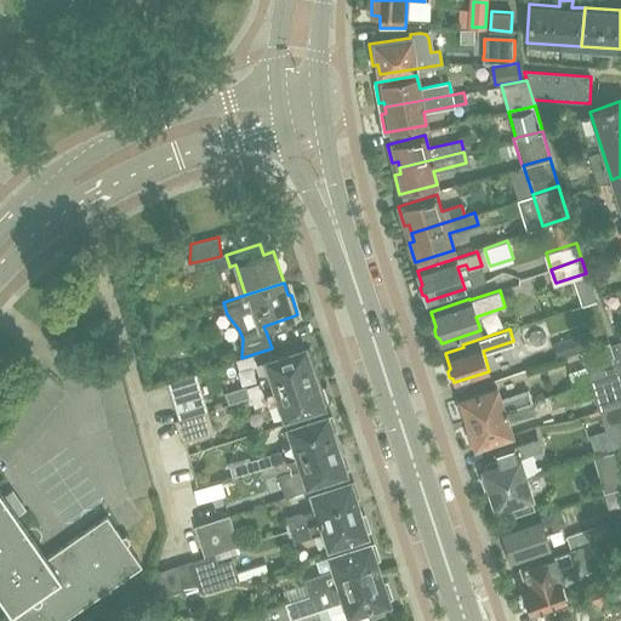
[(559,358),(580,352),(592,348),(587,334),(556,345),(559,358)]
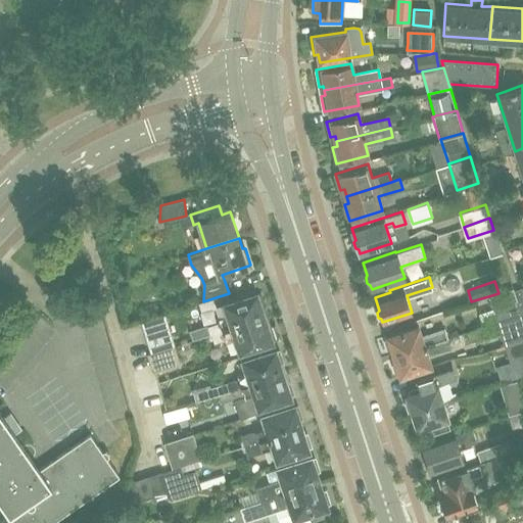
[(522,287),(514,290),(520,308),(522,307),(522,287)]
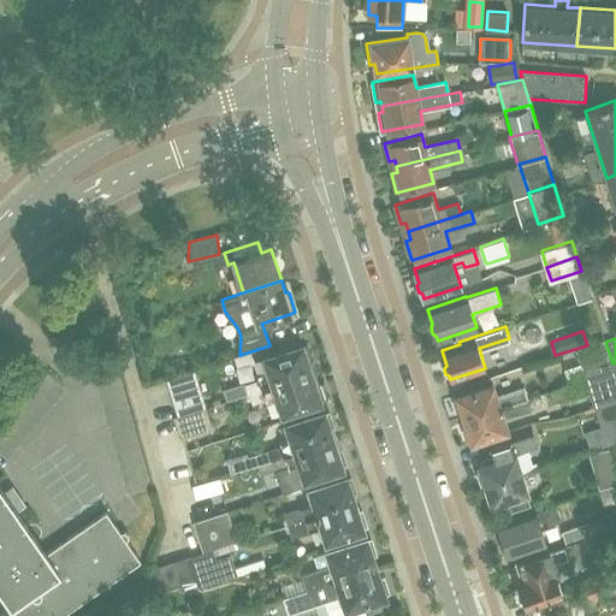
[(585,379),(614,369),(604,339),(587,345),(575,349),(585,379)]
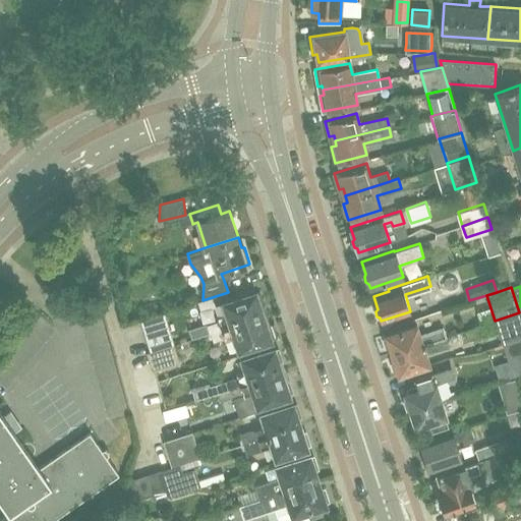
[(211,333),(264,315),(255,291),(223,302),(227,315),(219,317),(219,321),(208,325),(211,333)]
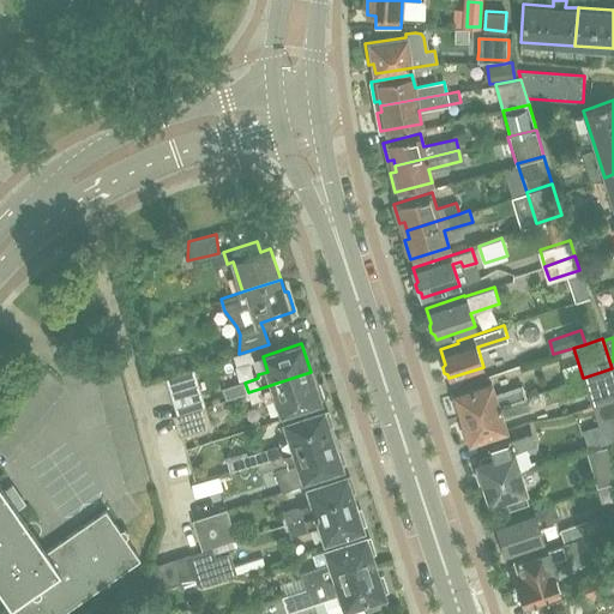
[(591,404),(613,396),(613,374),(612,368),(583,378),(591,404)]
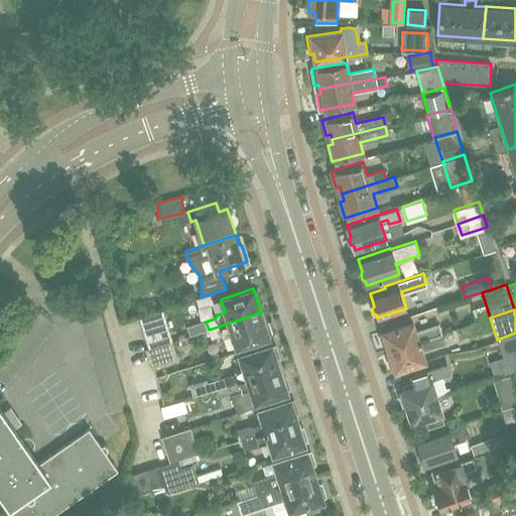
[(162,310),(139,317),(150,348),(173,341),(162,310)]
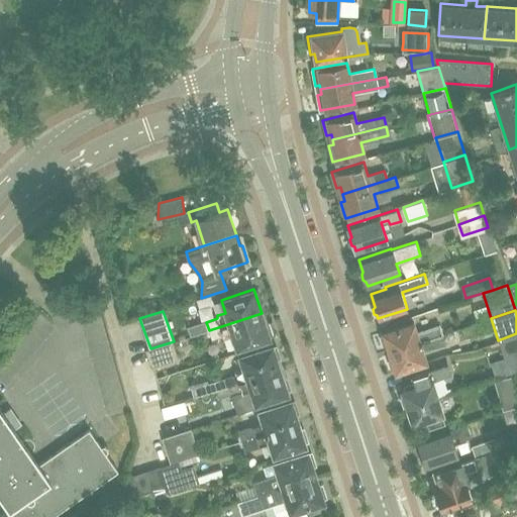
[(262,313),(209,330),(212,338),(223,334),(224,337),(233,335),(237,347),(270,337),(262,313)]
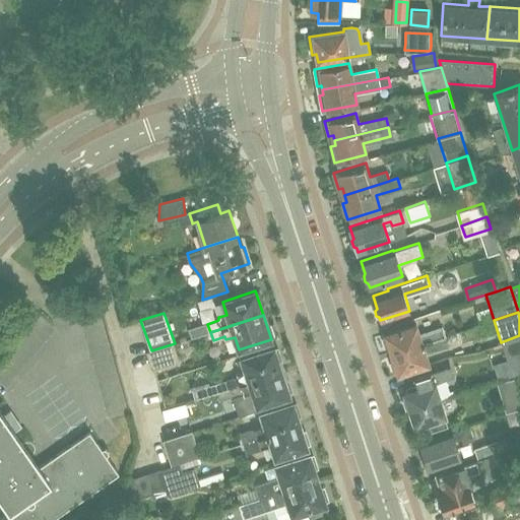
[(391,353),(445,336),(442,326),(419,334),(415,323),(385,333),(386,335),(383,338),(386,345),(389,346),(391,353)]
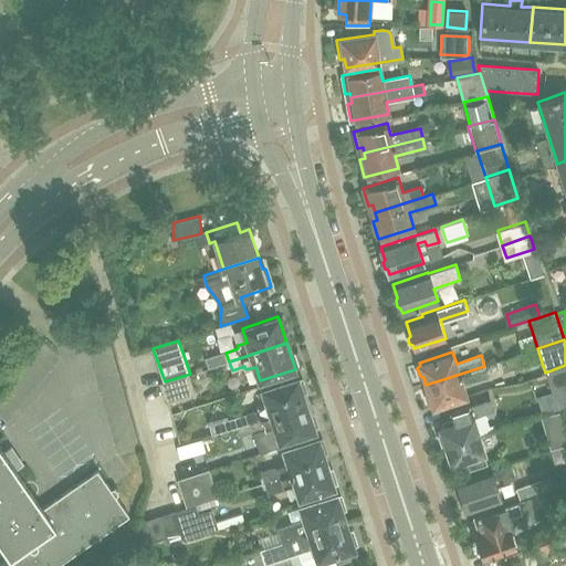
[(565,365),(545,373),(556,408),(565,405),(565,365)]
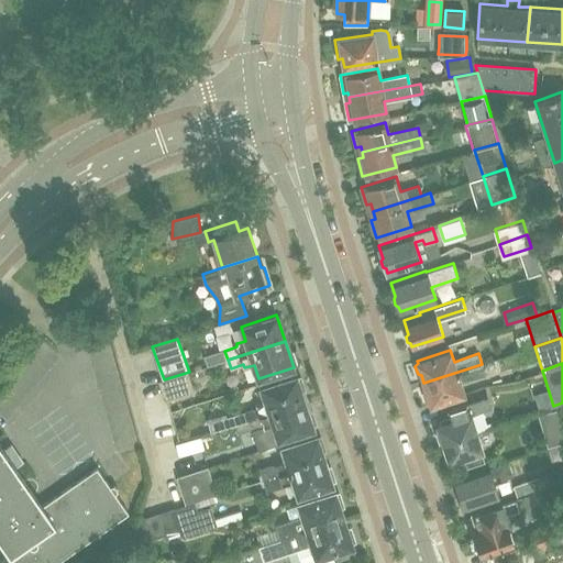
[(482,364),(423,383),(426,389),(423,393),(426,400),(429,401),(430,404),(464,393),(461,382),(485,374),(482,364)]
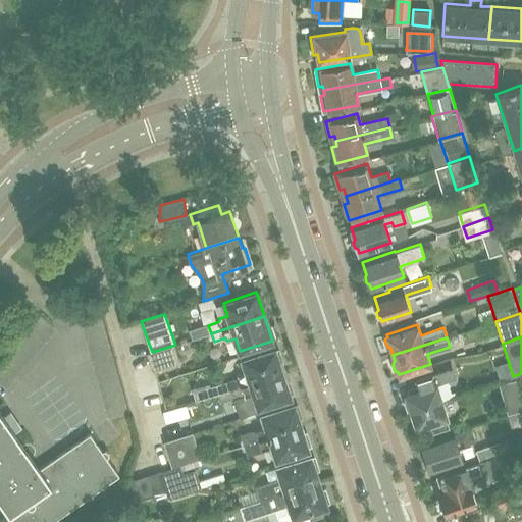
[(175,345),(152,352),(147,354),(152,369),(180,360),(175,345)]
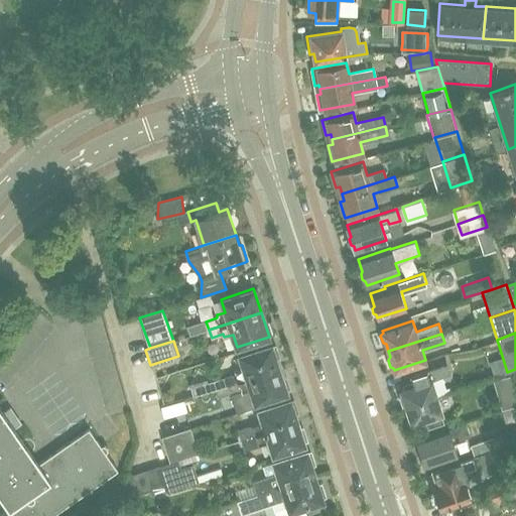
[(228,385),(279,368),(271,344),(239,355),(243,368),(235,370),(236,373),(225,377),(228,385)]
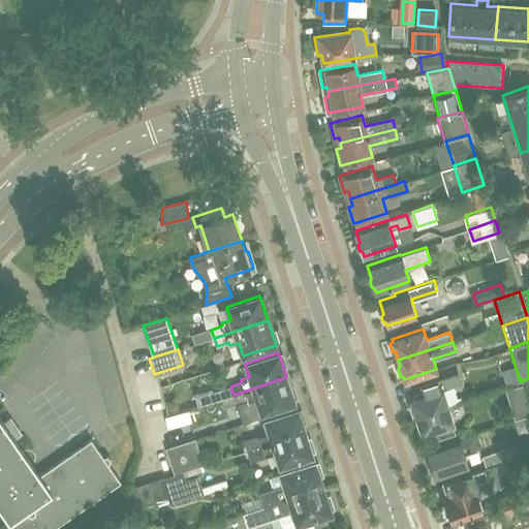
[(412,416),(416,415),(447,405),(442,390),(462,382),(459,373),(421,385),(423,391),(413,394),(414,398),(411,399),(412,404),(409,405),(412,416)]
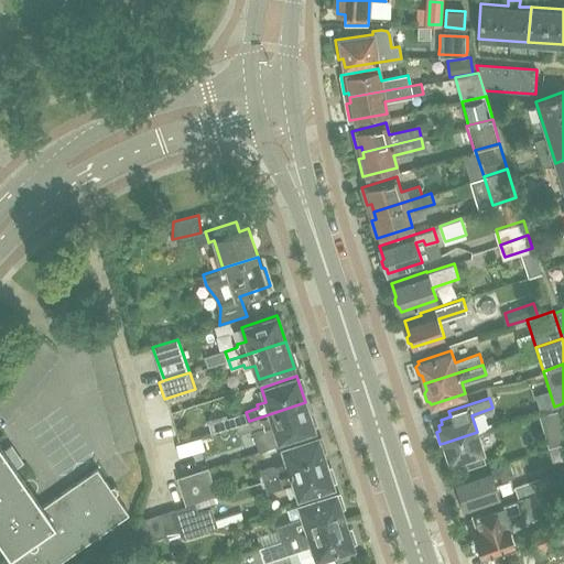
[(237,435),(252,430),(264,426),(266,429),(274,426),(279,440),(314,429),(305,402),(249,421),(235,425),(237,435)]
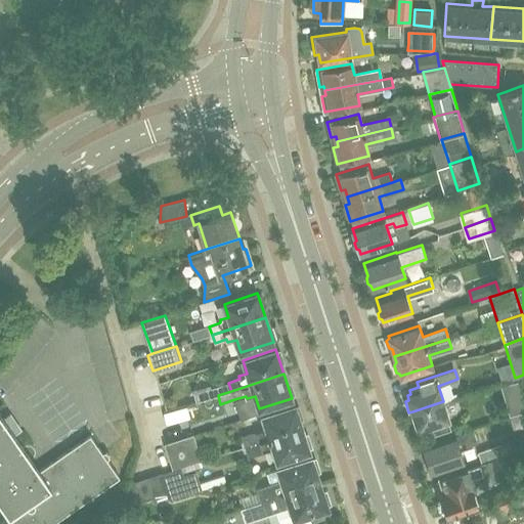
[(146,390),(149,402),(164,397),(161,386),(146,390)]
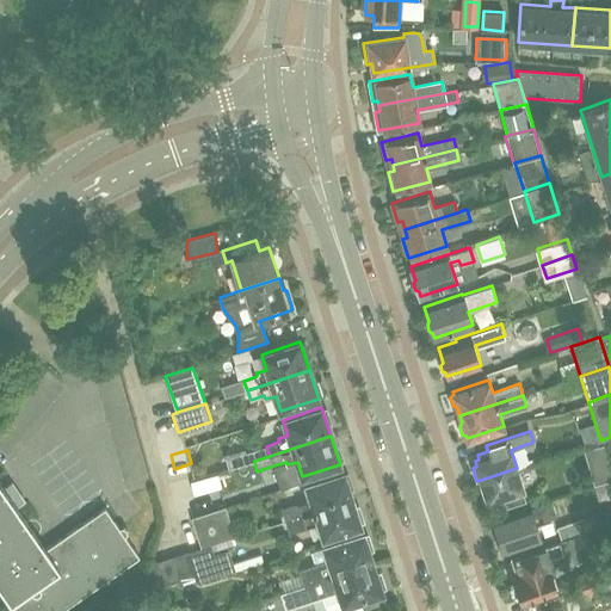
[(610,479),(610,470),(610,464),(591,470),(594,483),(610,479)]
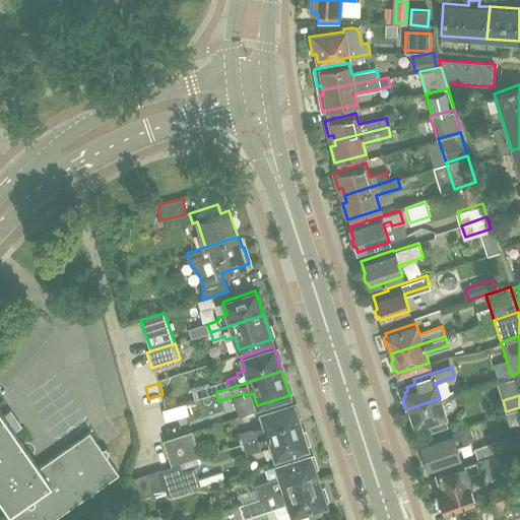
[(440,398),(409,408),(414,426),(418,425),(420,429),(429,427),(431,431),(448,425),(445,416),(446,415),(440,398)]
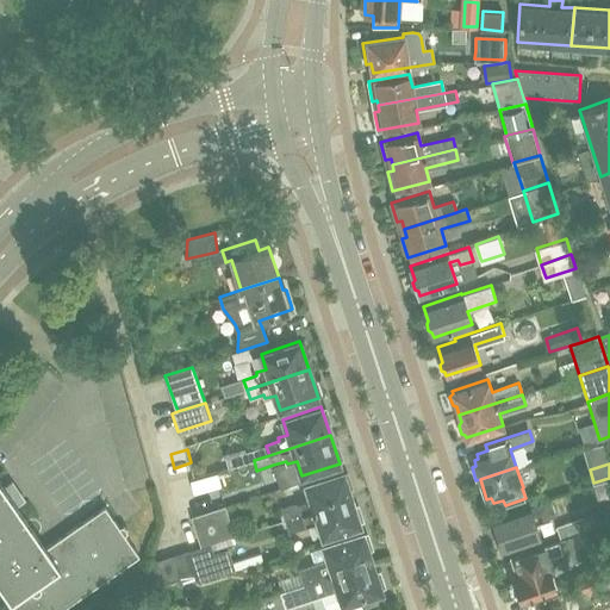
[(194,495),(221,487),(217,472),(190,479),(194,495)]
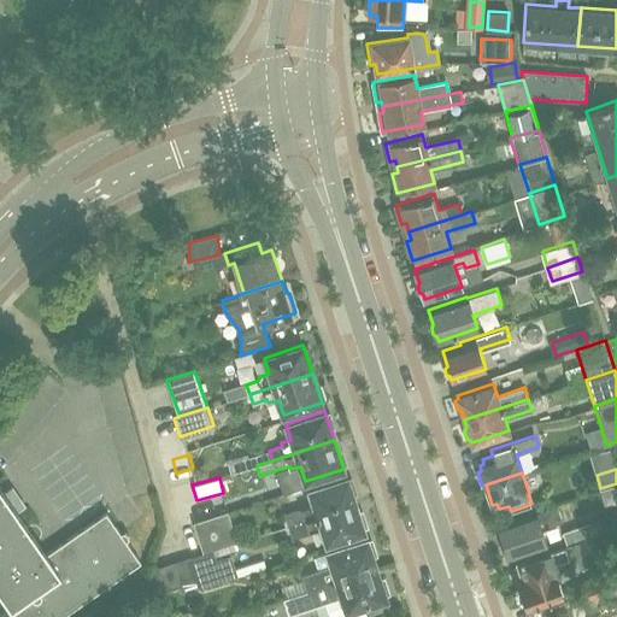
[(289,526),(356,504),(347,479),(310,489),(315,504),(286,513),(289,526)]
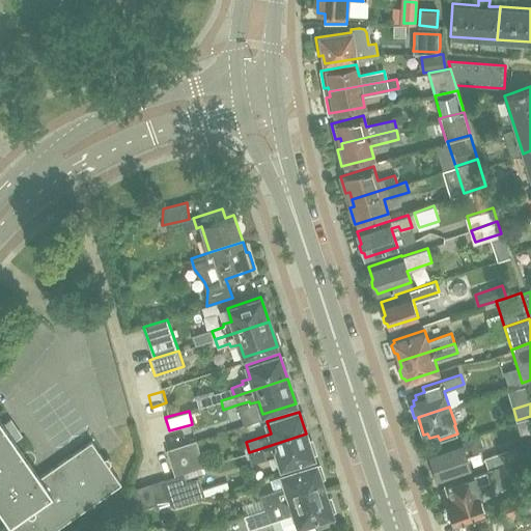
[(107,457),(104,457),(91,440),(39,476),(37,473),(0,419),(0,530),(52,530),(121,483),(109,466),(111,463),(110,458),(107,457)]
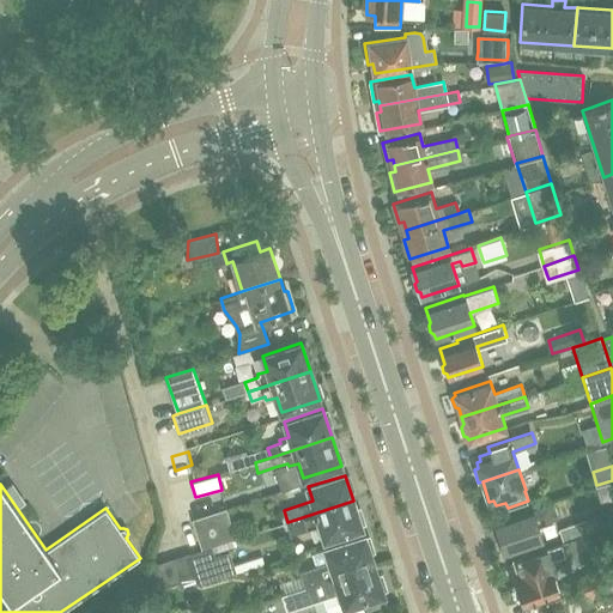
[(353,501),(287,522),(291,534),(321,525),(325,539),(362,527),(353,501)]
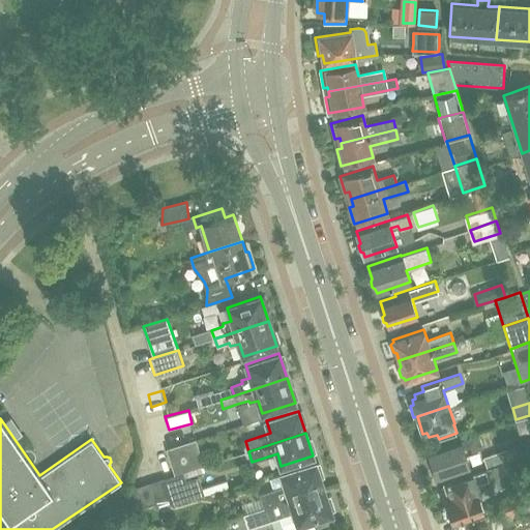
[(433,464),(436,473),(437,477),(469,467),(463,448),(471,446),(472,451),(482,447),(478,434),(429,450),(433,464)]
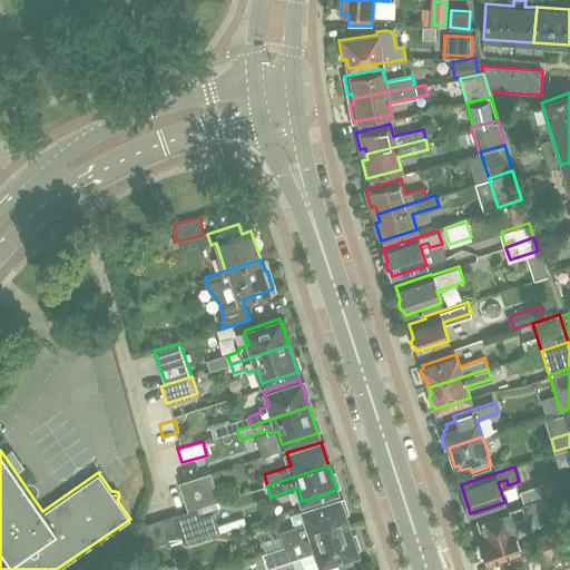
[(188,510),(196,508),(218,501),(209,473),(179,482),(188,510)]
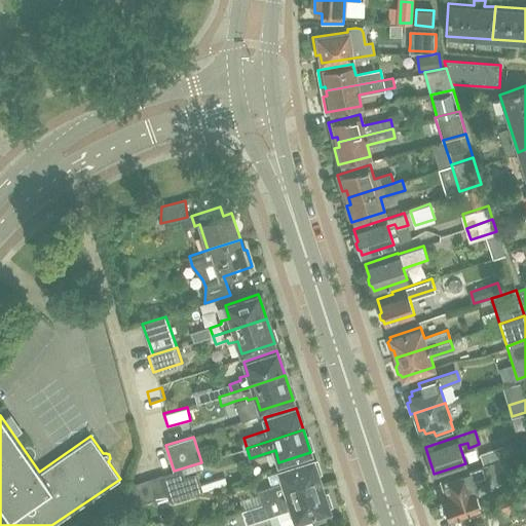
[(484,465),(497,460),(509,457),(504,445),(480,453),(484,465)]
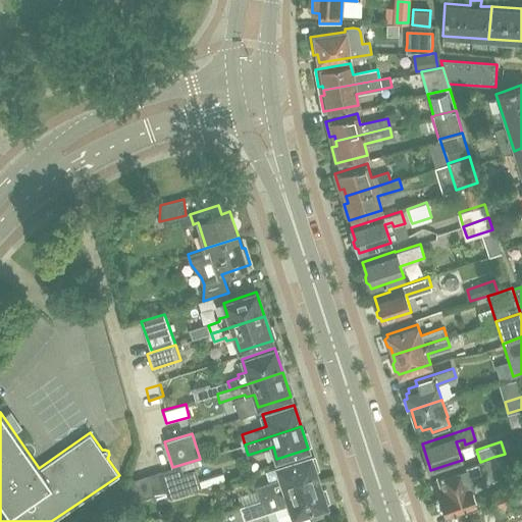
[(318,481),(310,456),(277,467),(277,468),(266,471),(269,482),(256,486),(260,500),(318,481)]
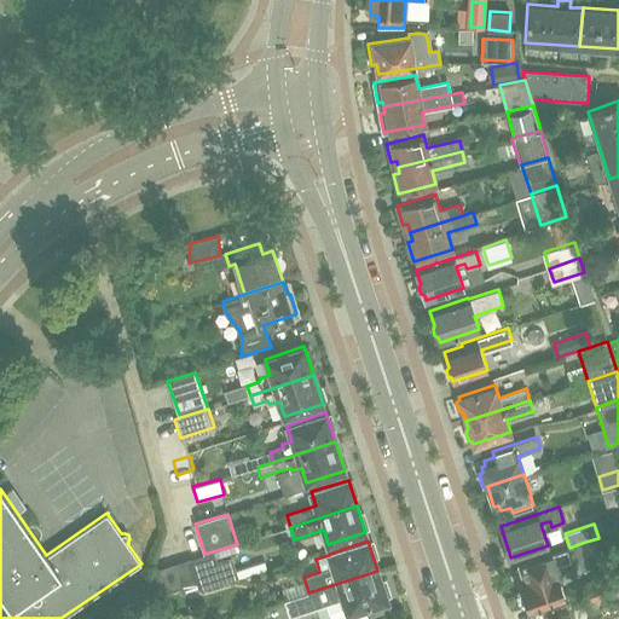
[(585,542),(570,548),(551,554),(551,555),(520,566),(524,579),(519,582),(522,591),(520,595),(520,600),(522,602),(526,603),(527,607),(566,595),(555,565),(589,554),(585,542)]
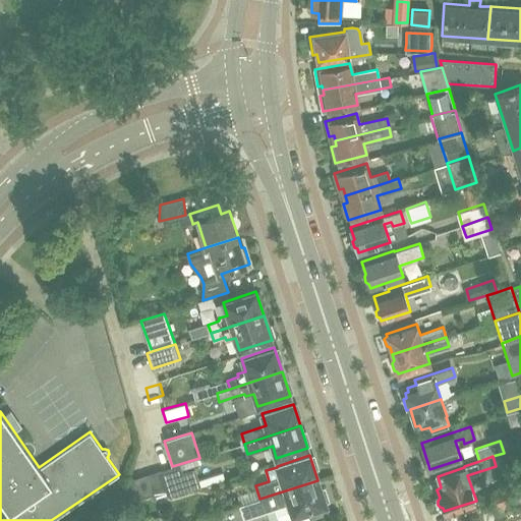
[(162,470),(169,494),(170,497),(203,486),(196,470),(183,475),(179,464),(172,466),(162,470)]
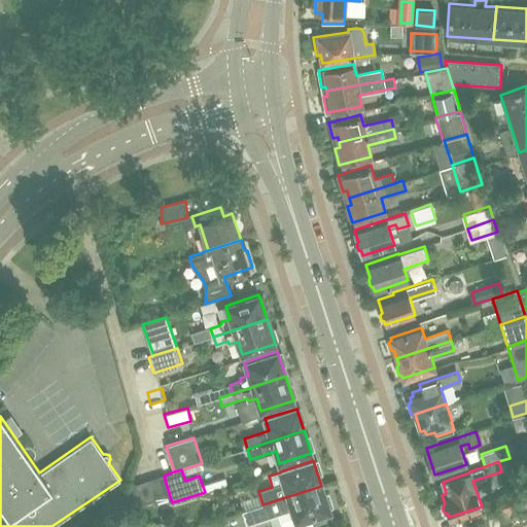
[(157,502),(171,499),(164,476),(136,484),(129,507),(156,499),(157,502)]
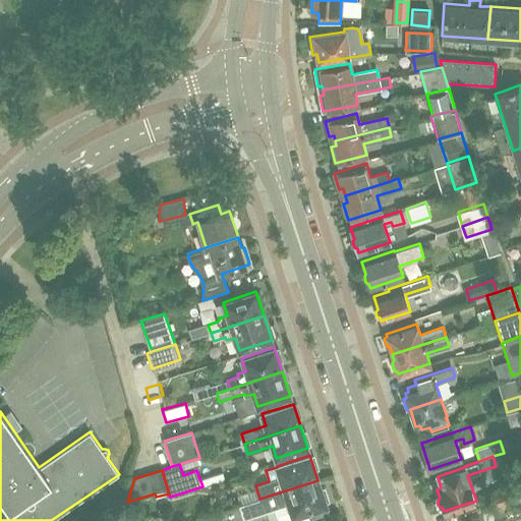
[(240,505),(244,518),(276,508),(280,520),(301,520),(309,518),(307,511),(326,505),(317,480),(259,499),(240,505)]
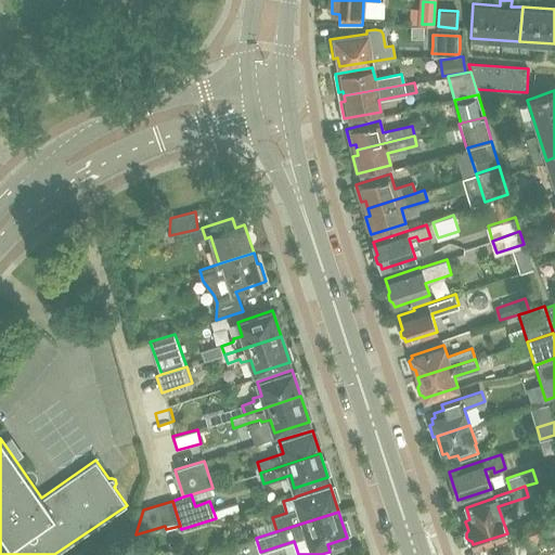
[(531,539),(554,531),(554,513),(526,523),(531,539)]
